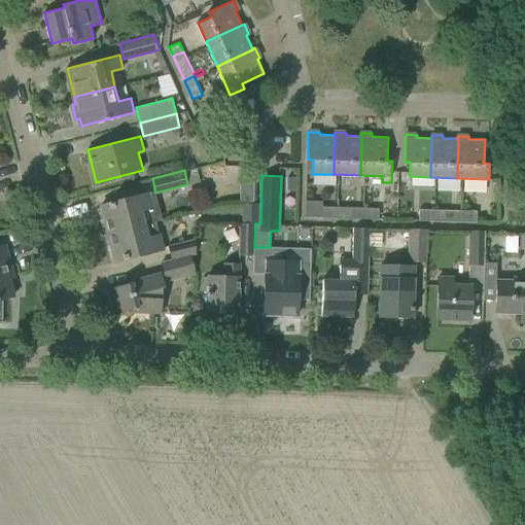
[(288,176),(288,188),(298,188),(298,176),(288,176)]
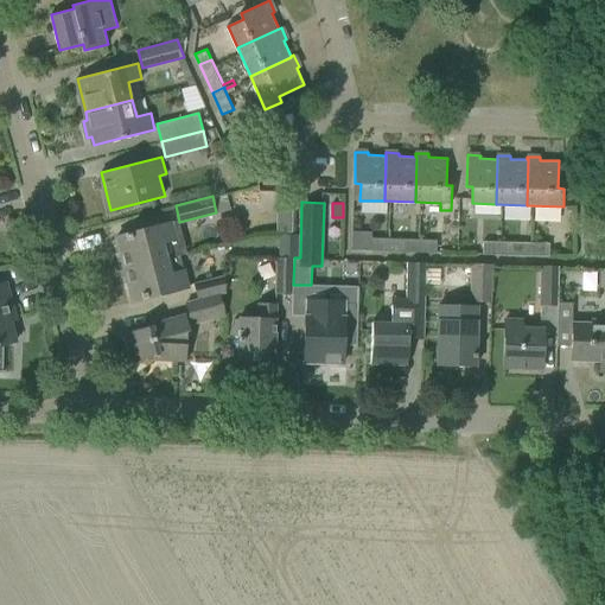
[(118,236),(126,268),(166,258),(163,241),(177,237),(172,222),(118,236)]
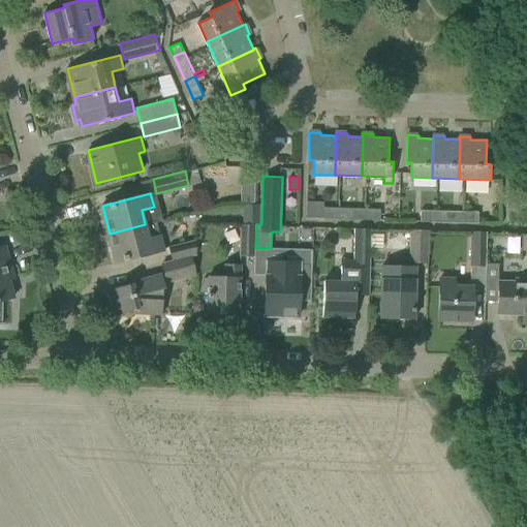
[(323,218),(334,218),(334,206),(323,206),(323,218)]
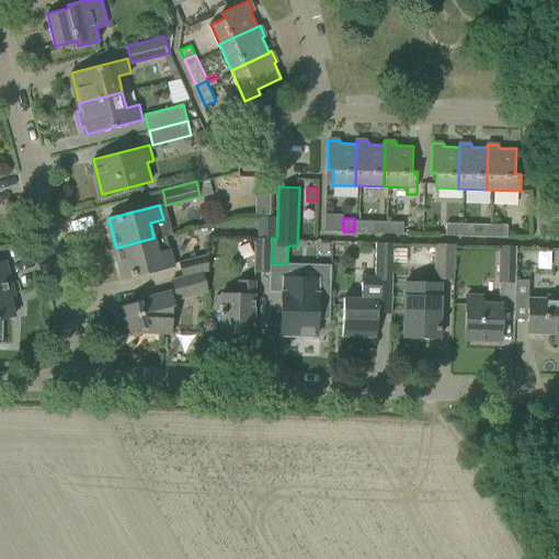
[(354,231),(381,231),(383,219),(354,218),(354,231)]
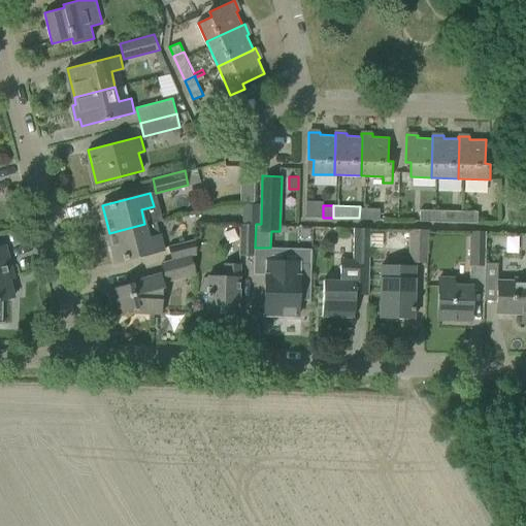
[(360,206),(359,218),(381,219),(381,206),(360,206)]
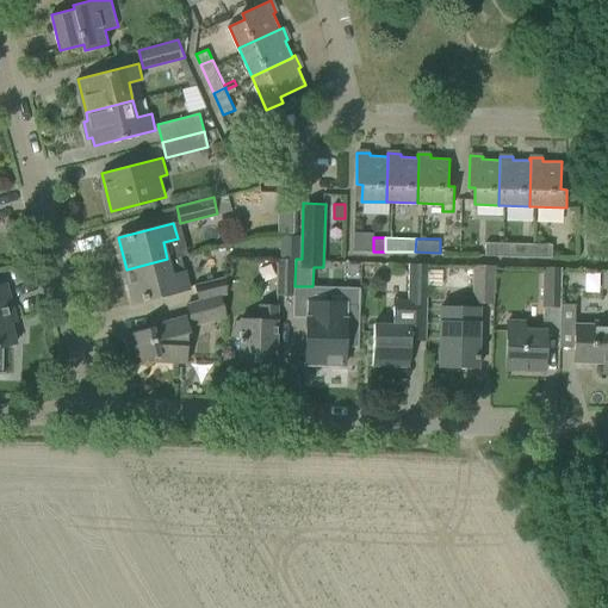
[(485,254),(497,254),(498,241),(486,241),(485,254)]
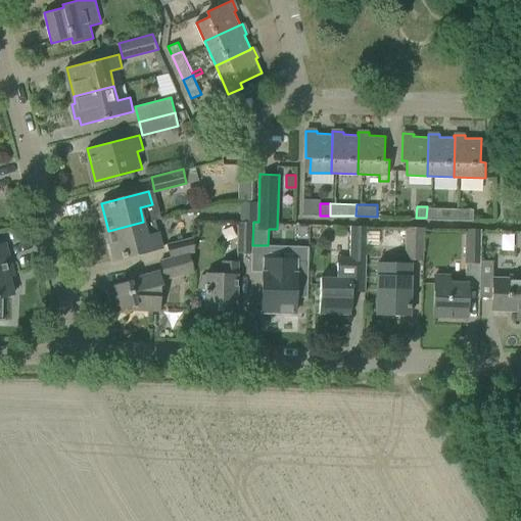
[(426,218),(453,219),(453,207),(427,206),(426,218)]
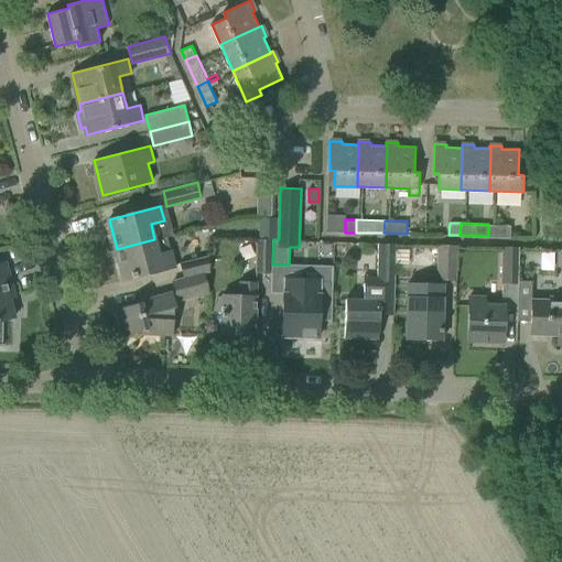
[(488,224),(488,236),(511,237),(511,224),(488,224)]
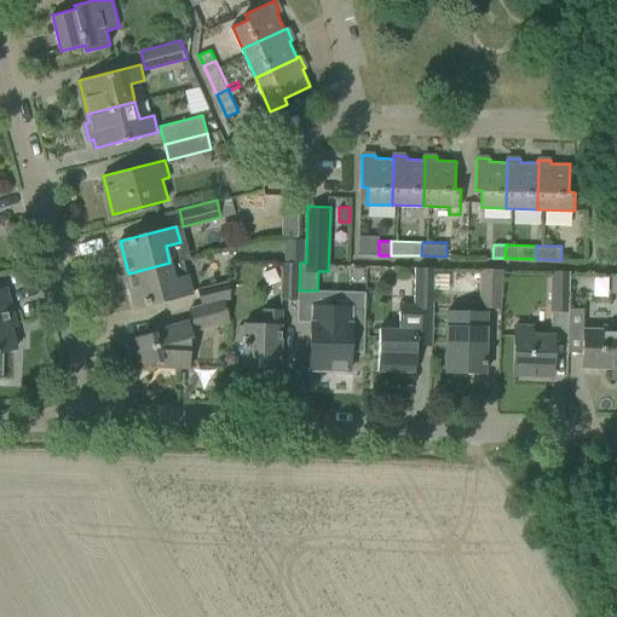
[(169,263),(128,274),(137,306),(192,292),(184,259),(169,263)]
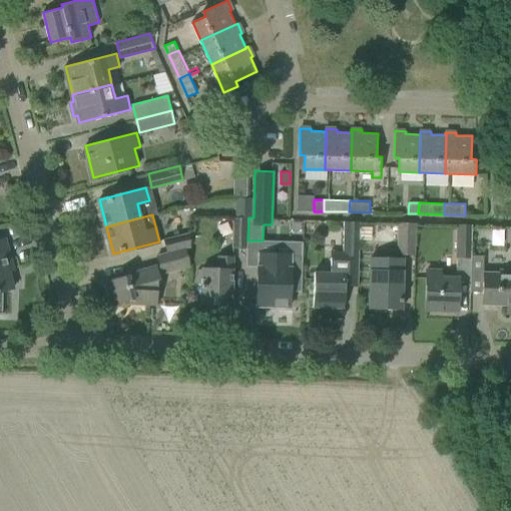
[(233,246),(247,247),(247,240),(248,217),(234,216),(233,246)]
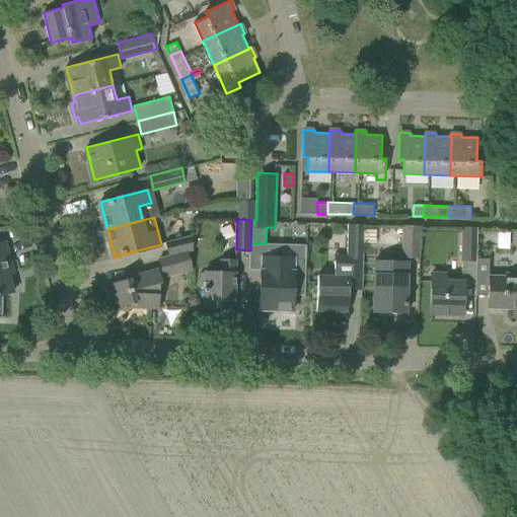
[(317,310),(349,311),(350,288),(363,289),(364,269),(364,253),(365,223),(349,223),(348,262),(336,261),(335,277),(318,276),(318,290),(317,310)]
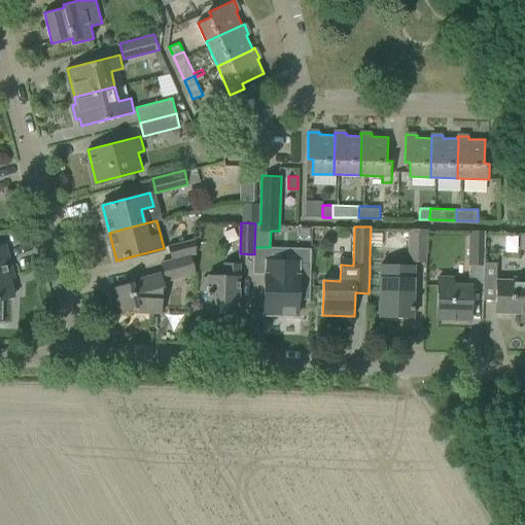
[(408,258),(426,259),(427,229),(409,229),(408,258)]
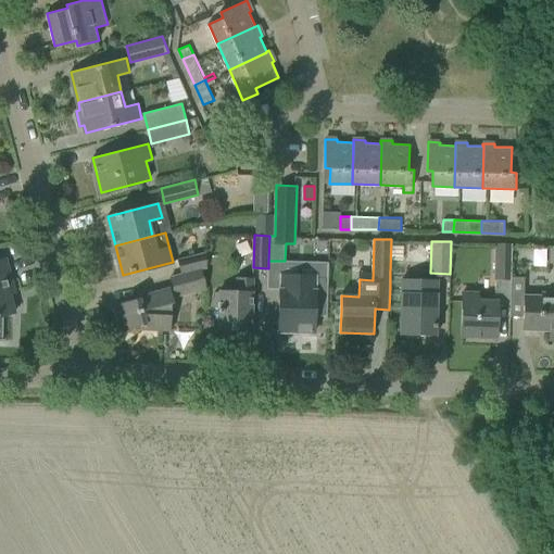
[(463,314),(462,336),(496,337),(498,303),(511,304),(512,282),(512,277),(512,243),(498,243),(496,277),(495,277),(494,300),(479,300),(479,292),(463,291),(463,314)]
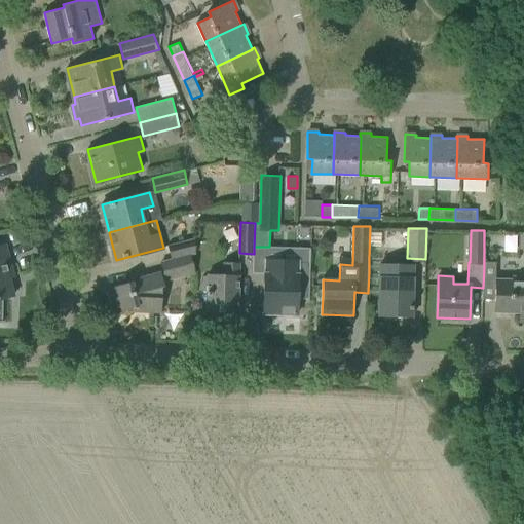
[(169,244),(173,257),(173,258),(190,253),(191,254),(196,252),(196,236),(169,244)]
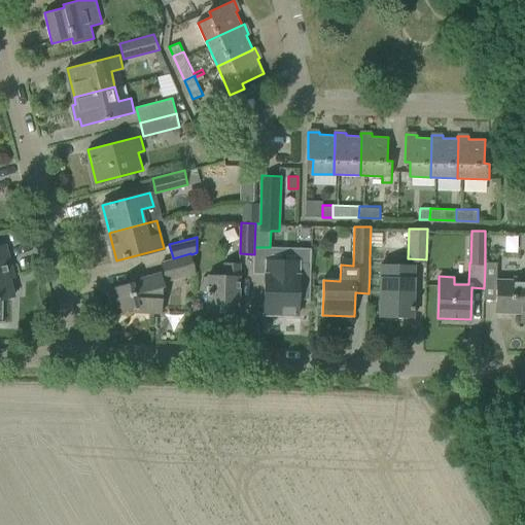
[(0,321),(4,321),(4,320),(3,319),(3,299),(14,294),(9,277),(14,276),(11,265),(5,244),(0,245),(0,321)]
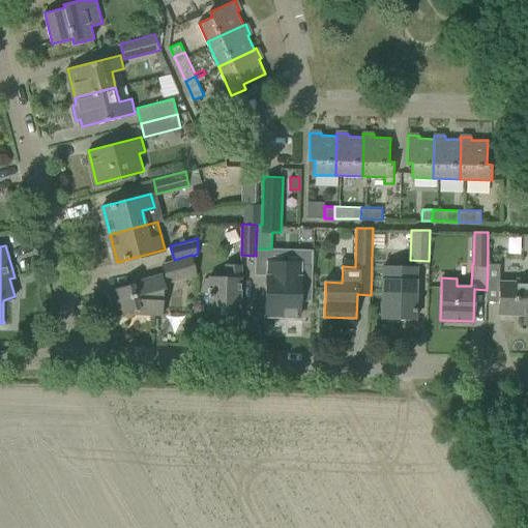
[(174,260),(174,259),(164,262),(169,281),(197,273),(193,256),(192,255),(174,260)]
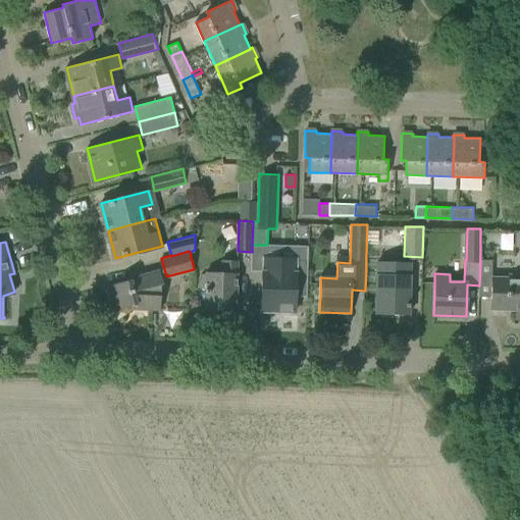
[(263,270),(262,310),(296,311),(296,296),(307,296),(309,259),(297,259),(297,258),(264,257),(264,270),(263,270)]
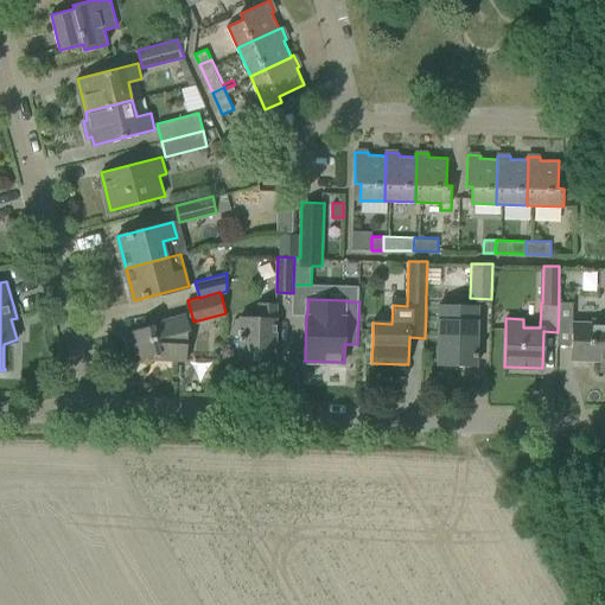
[(239,360),(275,360),(276,336),(276,301),(259,301),(259,316),(240,316),(240,335),(239,360)]
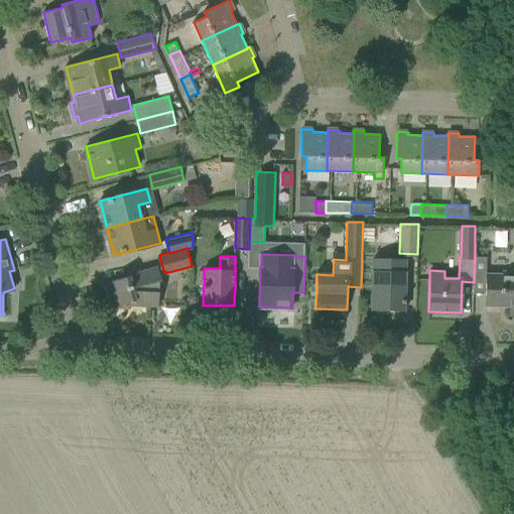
[(374,257),(373,289),(372,309),(404,310),(406,258),(374,257)]
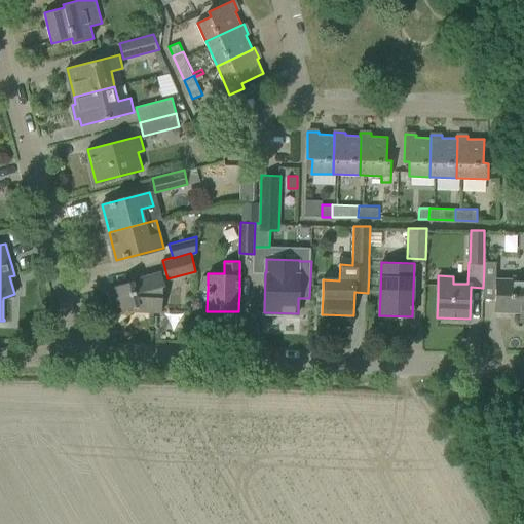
[(140,279),(110,287),(116,311),(134,307),(135,310),(162,311),(162,287),(165,286),(161,271),(139,277),(140,279)]
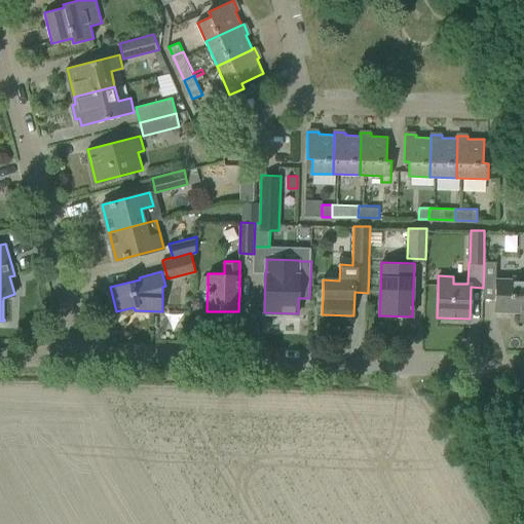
[(494,312),(522,313),(522,304),(523,304),(523,278),(495,277),(495,292),(494,312)]
